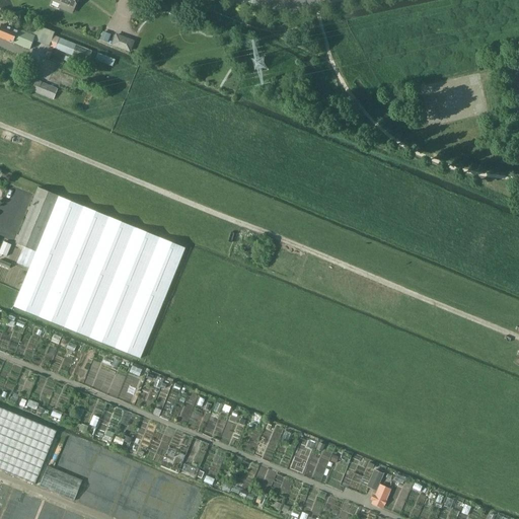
[(54,0),(74,8),(77,0),(54,0)]
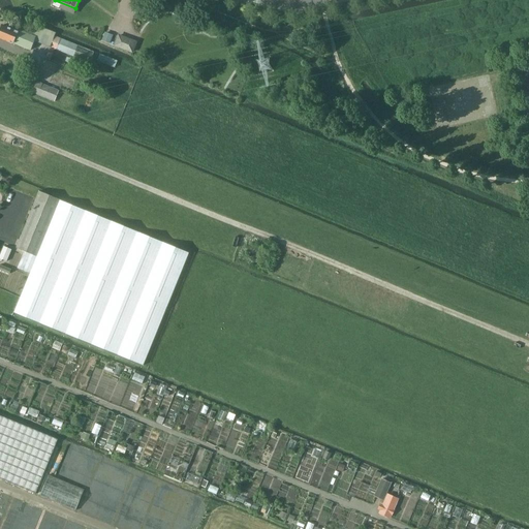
[(73,57),(78,45),(55,36),(56,33),(33,24),(29,35),(18,30),(17,33),(1,27),(0,30),(0,39),(28,51),(32,40),(50,48),(45,58),(50,60),(55,50),(73,57)]
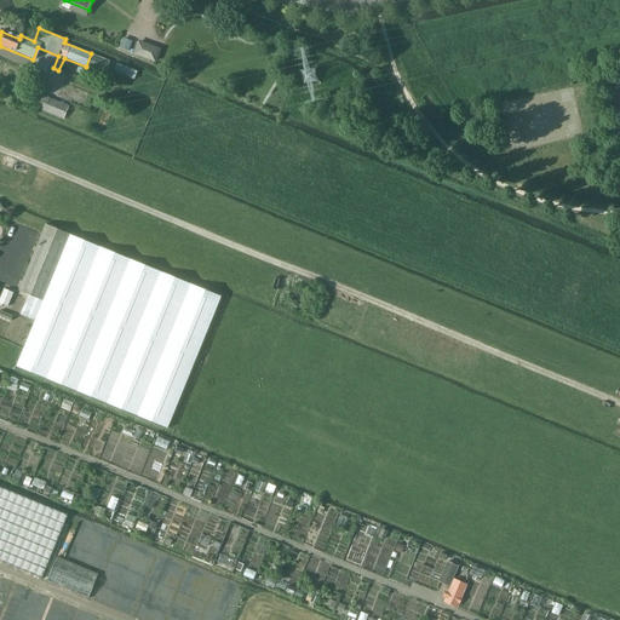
[(121,45),(130,49),(133,40),(124,36),(121,45)]
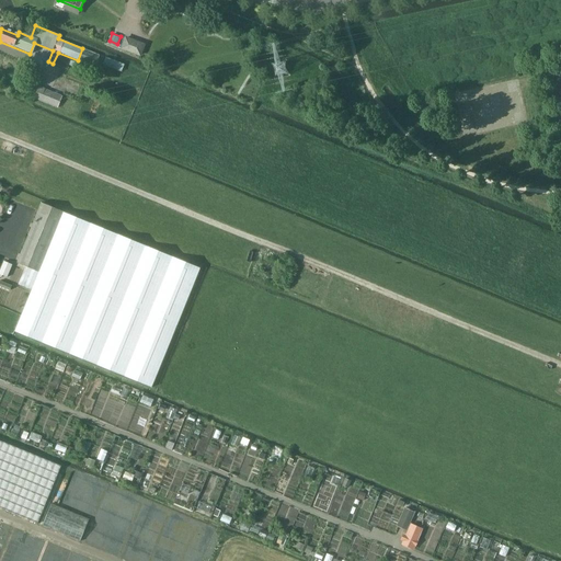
[(125,35),(121,48),(141,55),(146,42),(125,35)]
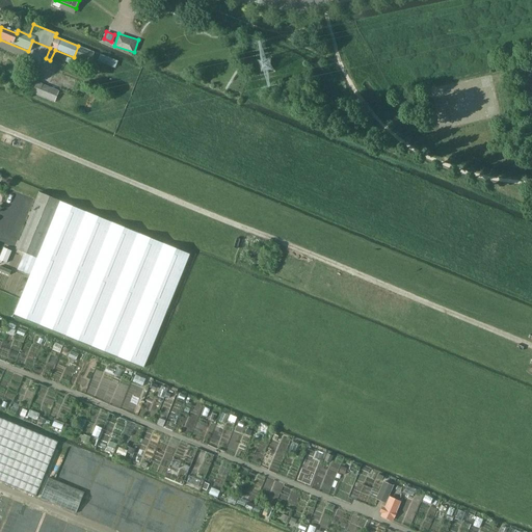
[(90,63),(95,52),(78,46),(74,57),(90,63)]
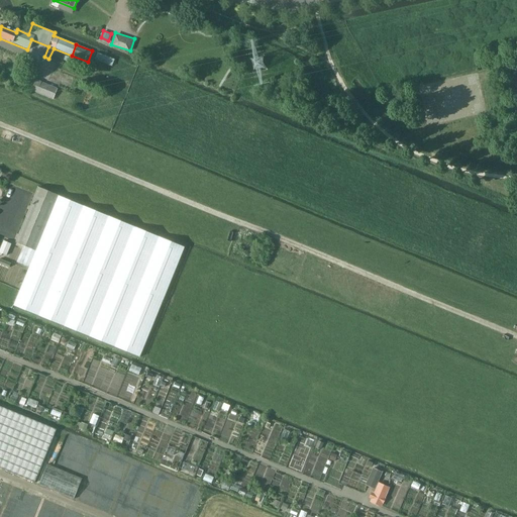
[(112,67),(115,60),(98,53),(95,60),(112,67)]
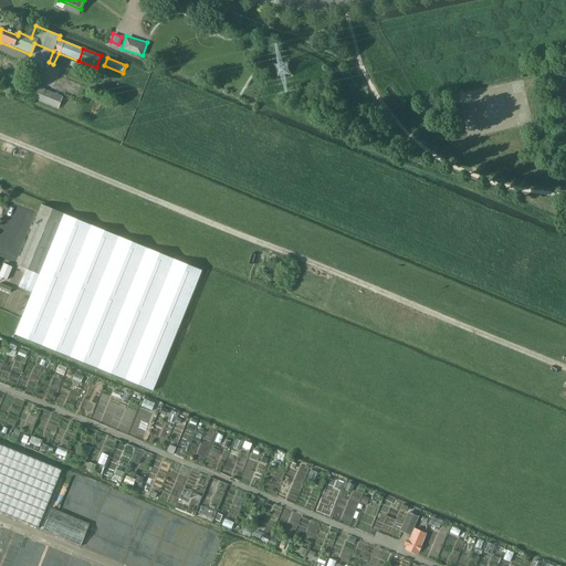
[(59,109),(63,97),(39,87),(34,100),(59,109)]
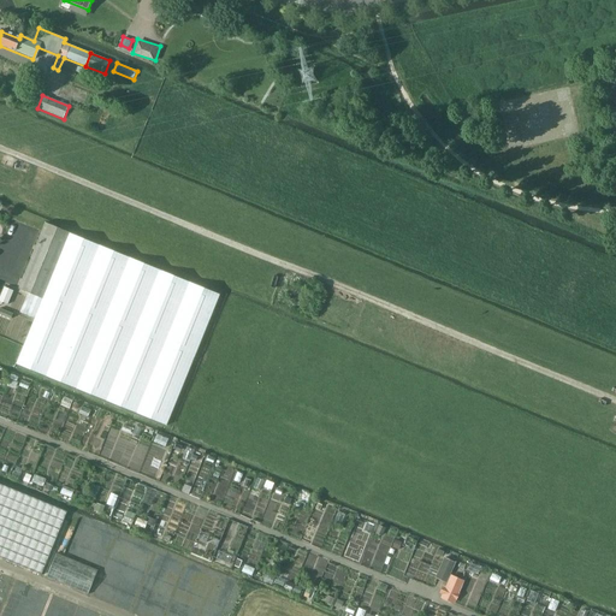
[(35,319),(16,365),(166,426),(220,295),(69,234),(45,223),(19,288),(29,291),(21,313),(35,319)]
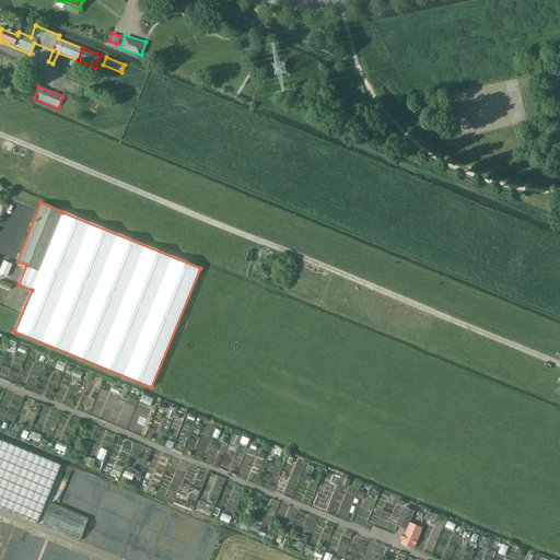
[(3,260),(0,269),(0,276),(1,277),(2,275),(8,277),(12,265),(3,260)]
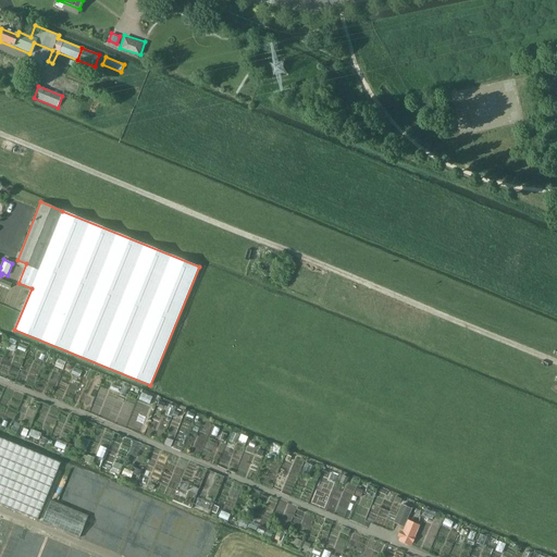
[(0,504),(37,520),(61,462),(0,437),(0,504)]
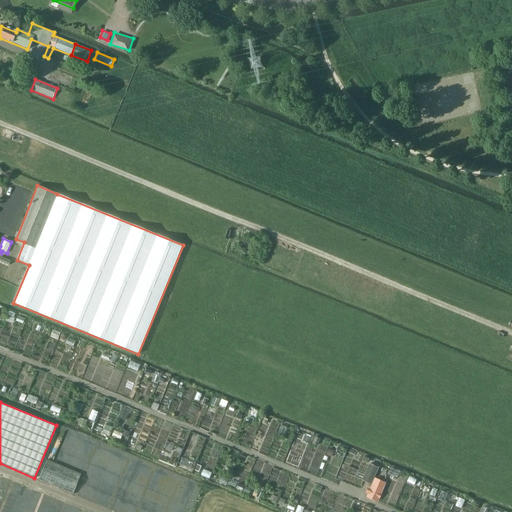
[(39,479),(73,494),(81,474),(47,459),(39,479)]
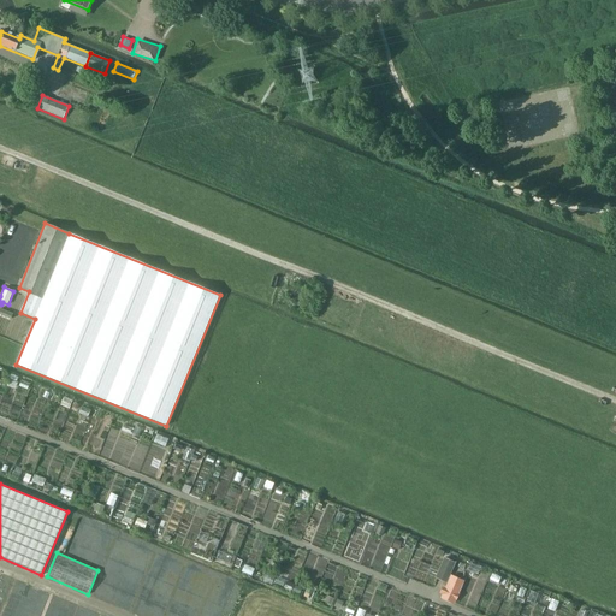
[(456,562),(445,557),(436,578),(446,582),(456,562)]
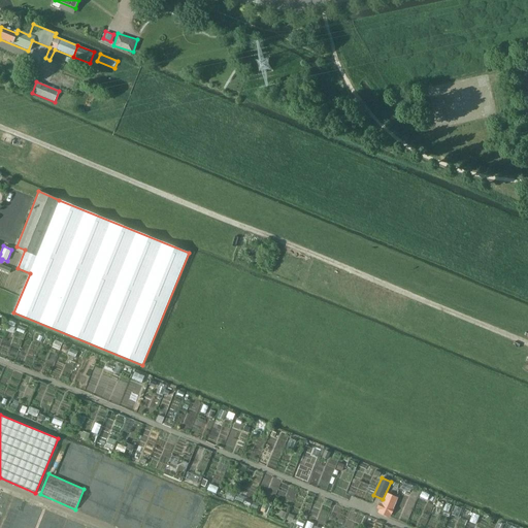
[(398,498),(387,493),(382,503),(380,502),(376,508),(378,509),(377,513),(389,518),(391,515),(394,508),(393,508),(398,498)]
